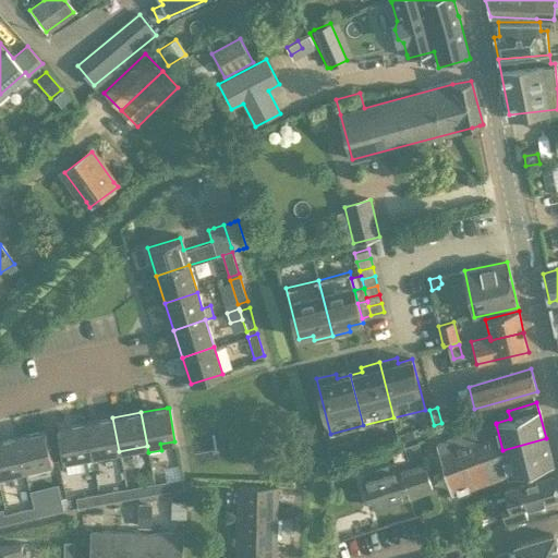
[(112,417),(85,423),(91,457),(92,457),(119,451),(112,417)]
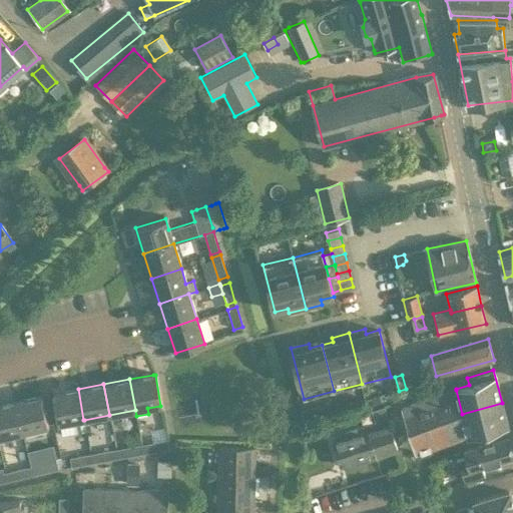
[(78,389),(52,393),(58,424),(60,424),(62,436),(86,431),(84,420),(83,420),(78,389)]
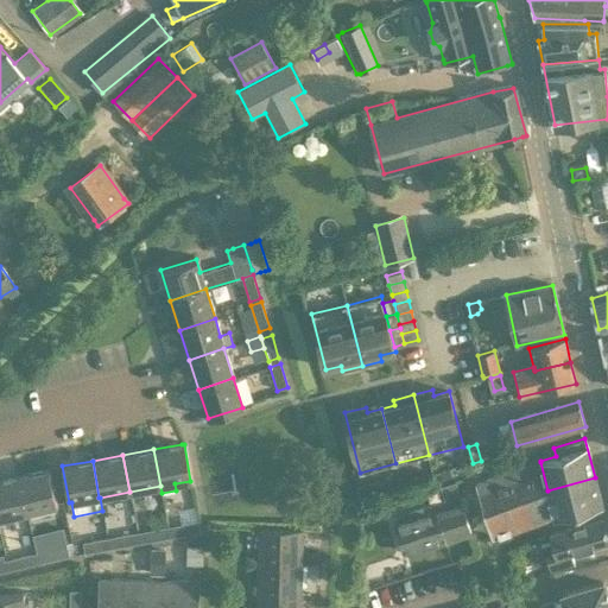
[(515,499),(548,491),(540,462),(521,467),(476,483),(485,510),(515,499)]
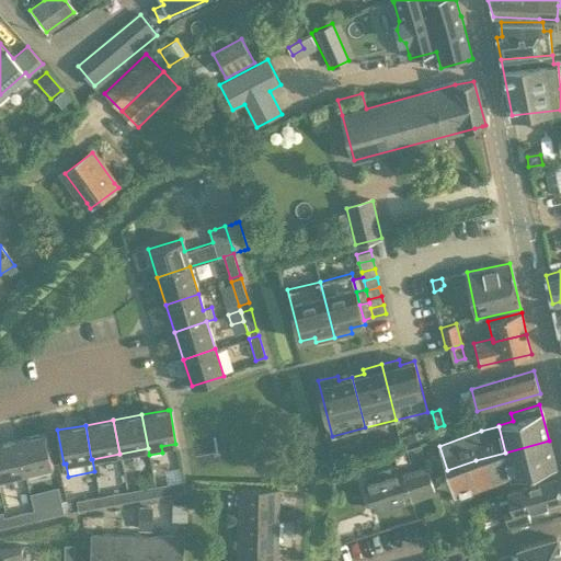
[(44,433),(15,439),(23,472),(52,466),(44,433)]
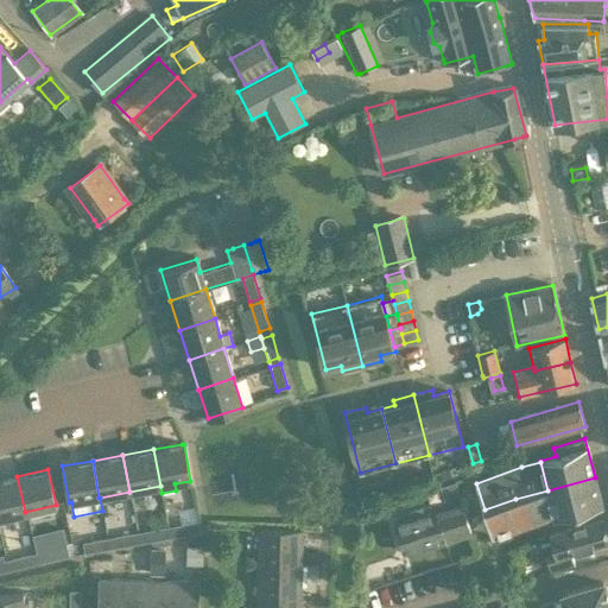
[(0,480),(0,518),(25,512),(17,476),(0,480)]
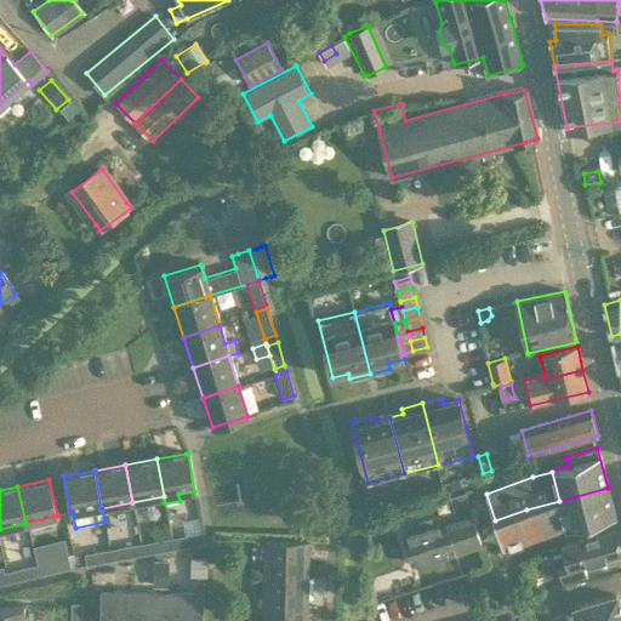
[(616,517),(608,488),(559,501),(527,510),(495,520),(503,550),(559,530),(559,533),(564,530),(616,517)]
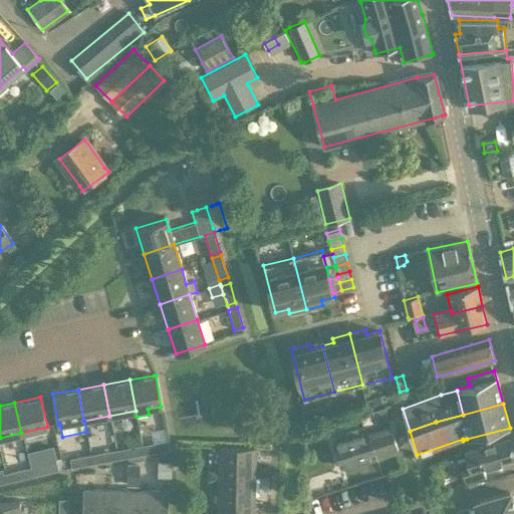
[(303,420),(323,415),(321,406),(301,411),(303,420)]
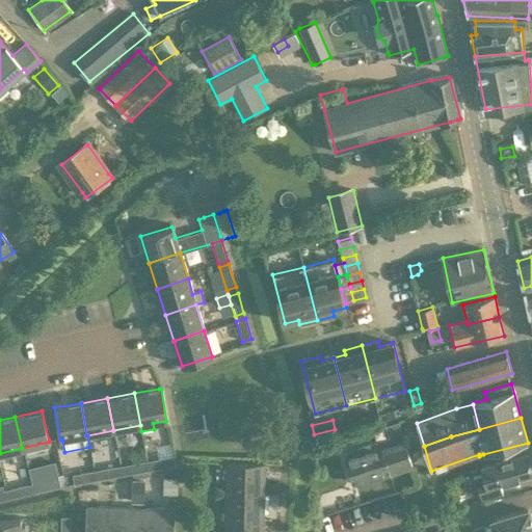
[(357,449),(346,452),(349,463),(355,484),(411,467),(401,435),(397,422),(386,425),(390,440),(388,440),(357,449)]
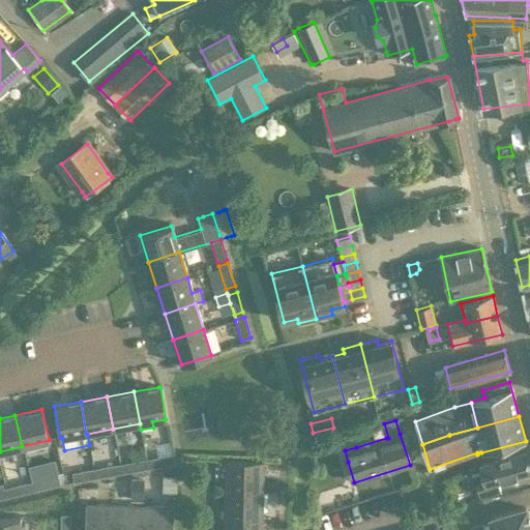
[(315,455),(330,450),(327,439),(312,443),(315,455)]
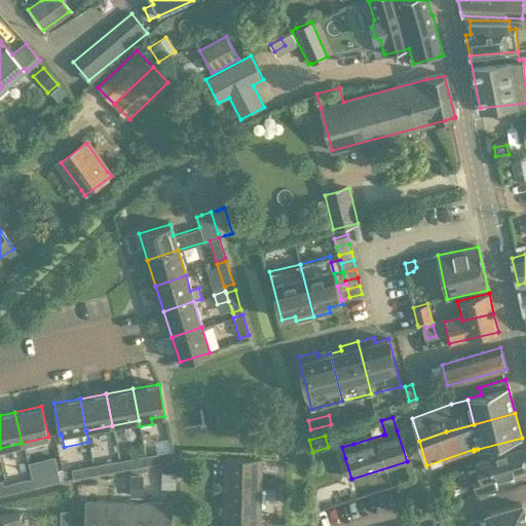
[(479,470),(467,473),(470,479),(472,479),(476,493),(496,487),(494,479),(525,471),(525,468),(521,449),(477,461),(479,470)]
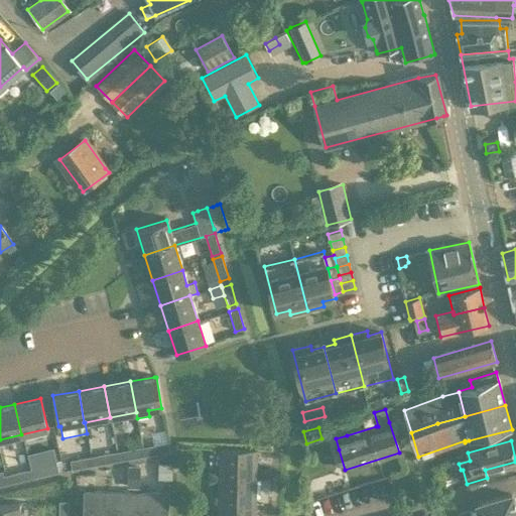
[(149,455),(170,452),(168,442),(148,445),(149,455)]
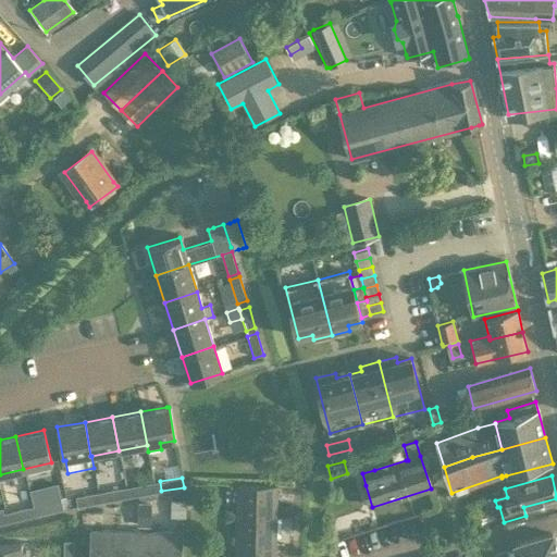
[(135,496),(157,492),(156,482),(133,486),(135,496)]
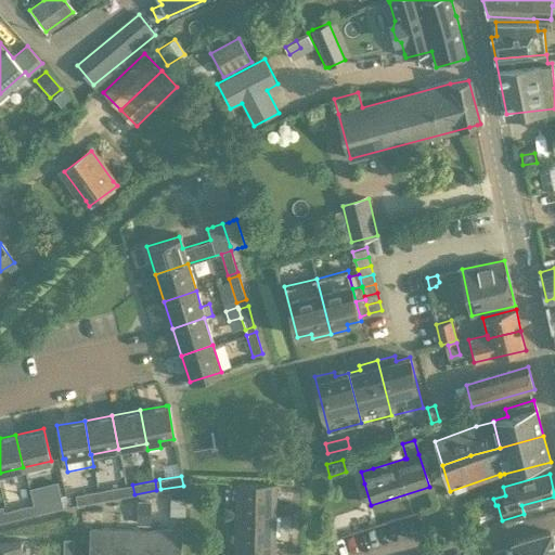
[(56,481),(29,488),(33,505),(36,514),(41,513),(64,507),(61,498),(56,481)]
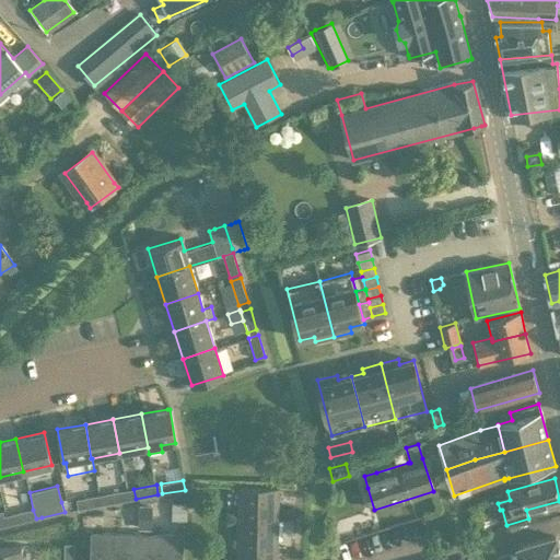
[(278,488),(237,487),(236,518),(278,518),(278,508),(278,488)]
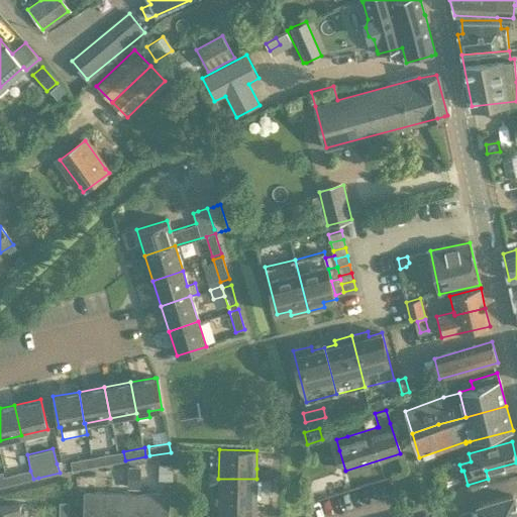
[(101,464),(121,461),(119,452),(99,455),(101,464)]
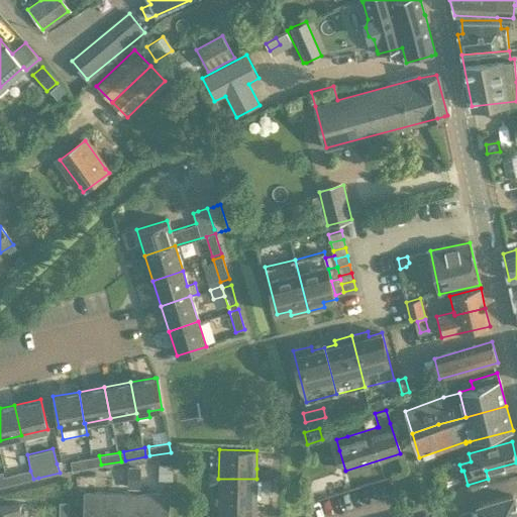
[(72,471),(97,466),(95,456),(71,460),(72,471)]
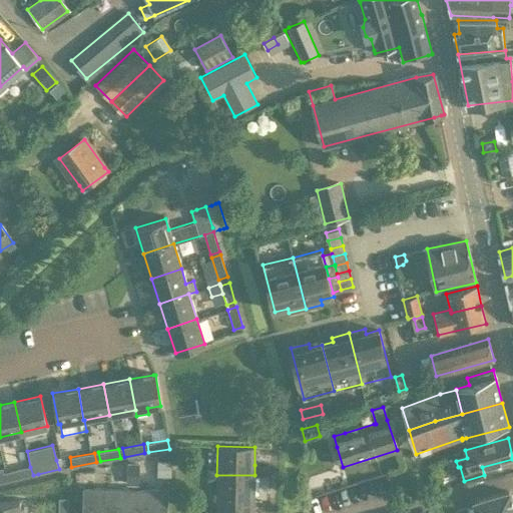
[(158,461),(158,477),(170,477),(170,462),(158,461)]
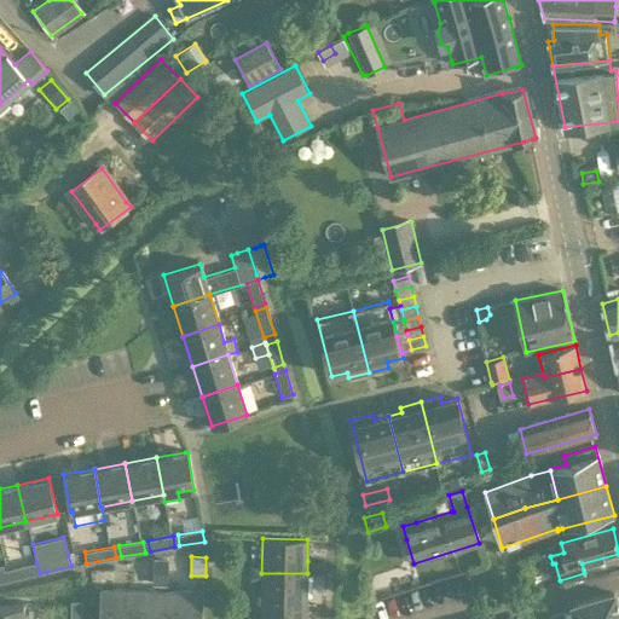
[(167,583),(168,561),(154,560),(152,583),(167,583)]
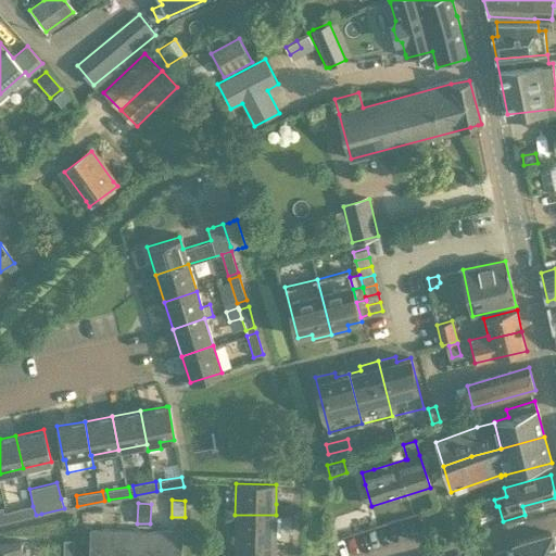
[(291,505),(276,504),(276,515),(290,516),(291,505)]
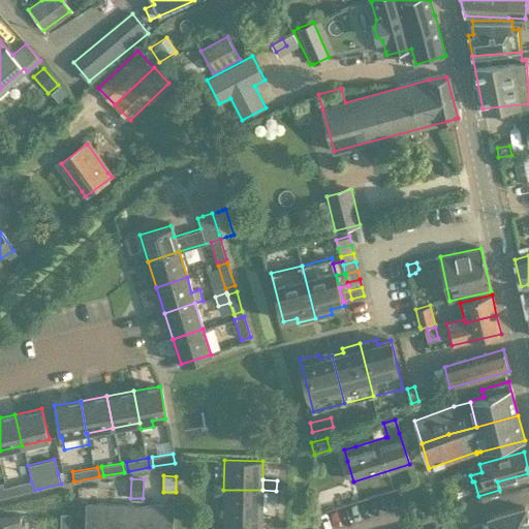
[(31,481),(12,486),(14,495),(34,490),(31,481)]
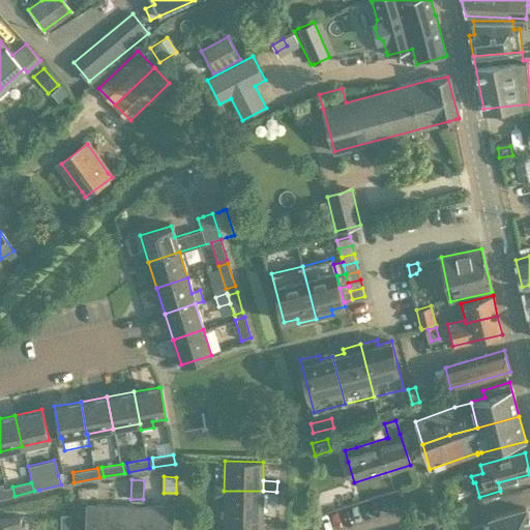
[(0,499),(10,497),(8,488),(0,489),(0,499)]
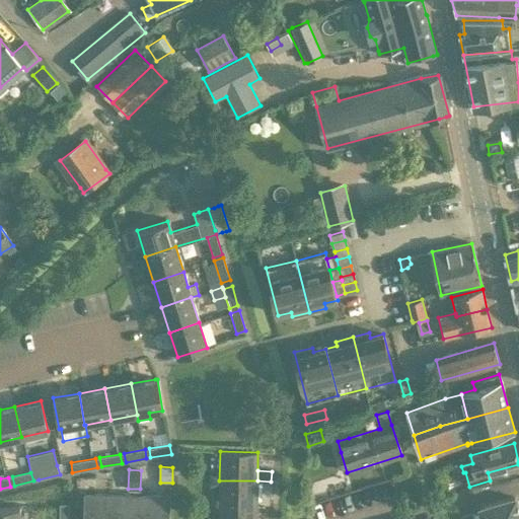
[(256,510),(257,480),(219,480),(219,509),(256,510)]
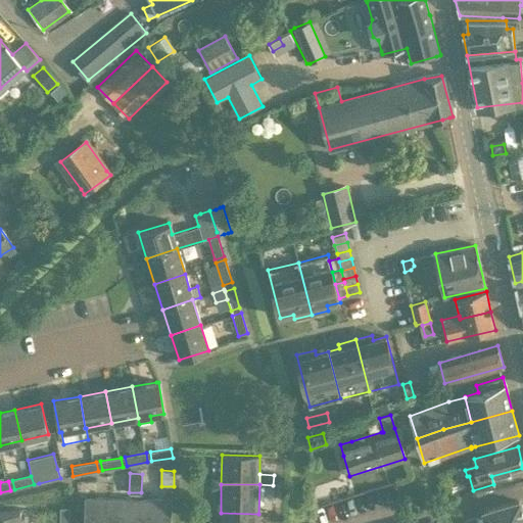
[(84,522),(112,522),(113,498),(84,497),(84,522)]
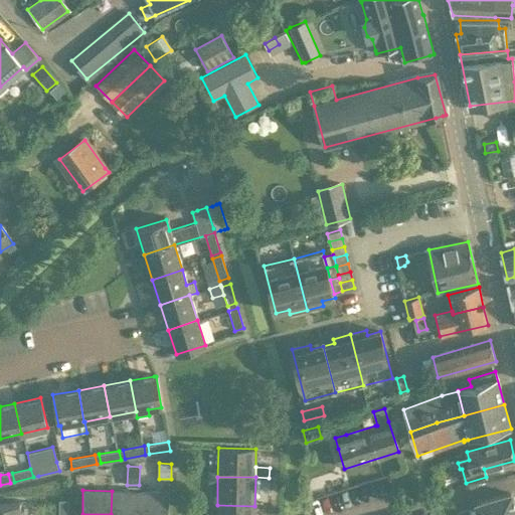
[(139,514),(140,491),(112,491),(111,514),(139,514)]
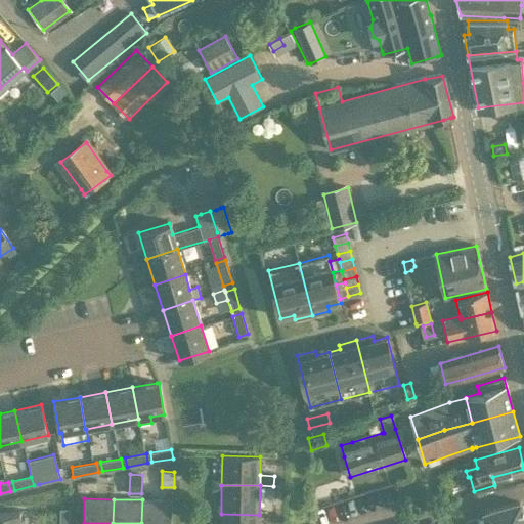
[(142,499),(141,523),(171,523),(172,500),(142,499)]
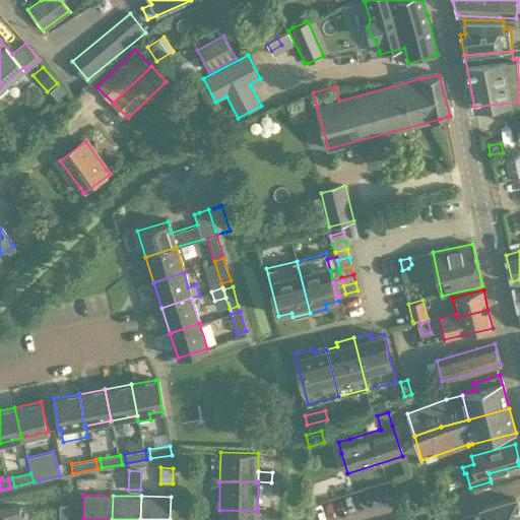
[(481,511),(473,514),(474,519),(519,519),(519,515),(519,513),(519,512),(519,509),(518,502),(517,502),(516,499),(480,508),(481,511)]
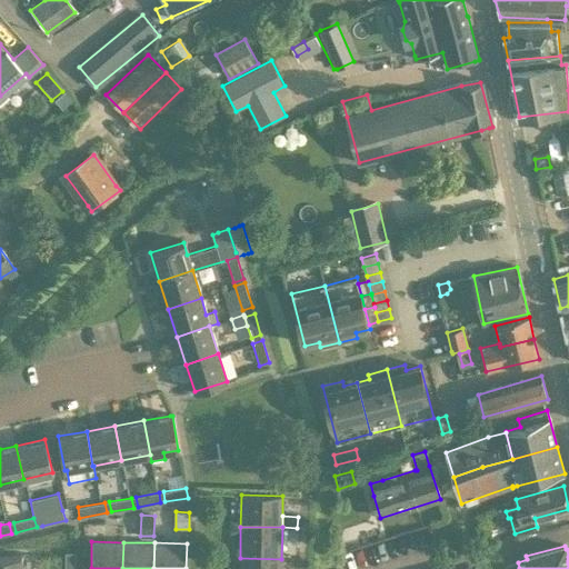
[(65,568),(75,568),(76,553),(66,553),(65,568)]
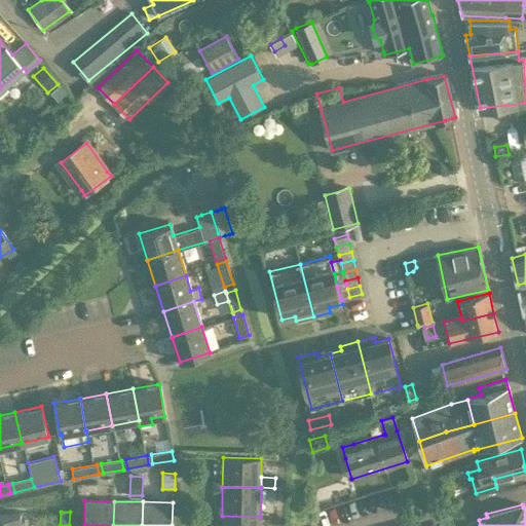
[(0,525),(20,525),(20,514),(0,515),(0,525)]
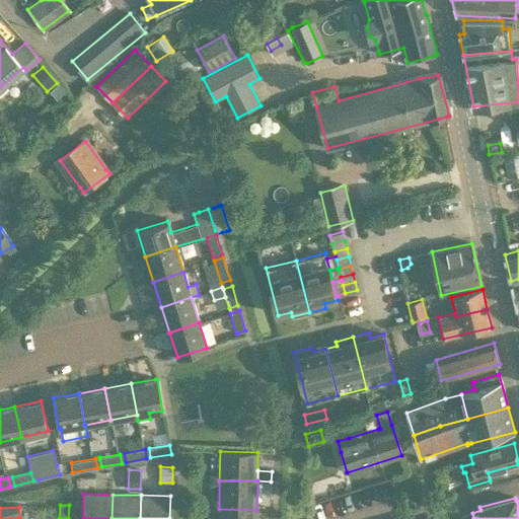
[(256,518),(256,510),(219,509),(218,518),(256,518)]
